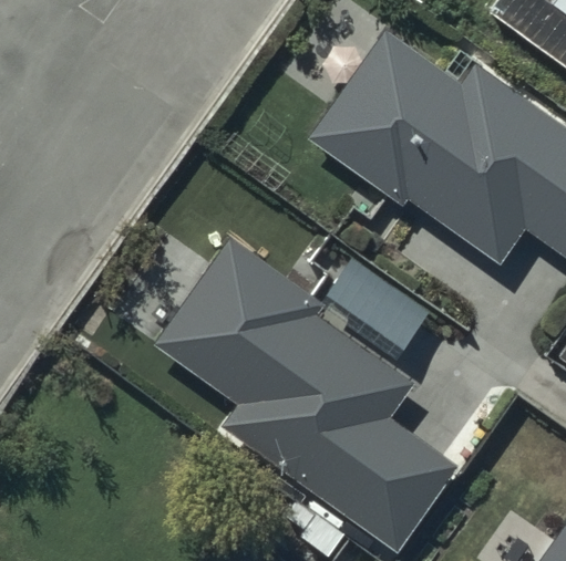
[(484,0),(477,9),(565,69),(565,0),(484,0)]
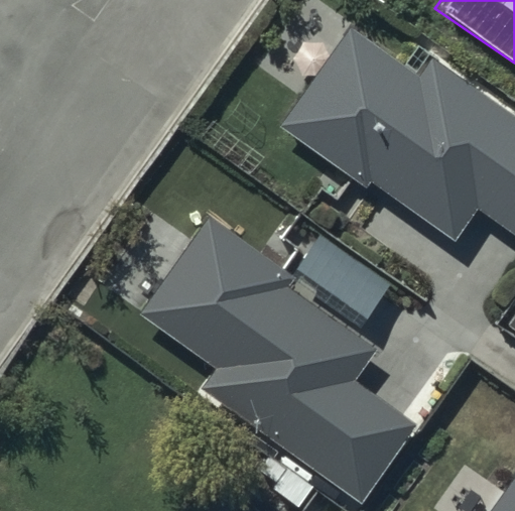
[(514,121),(432,61),(420,79),(352,29),(281,126),(365,186),(369,180),(456,243),(480,210),(514,235),(514,121)]
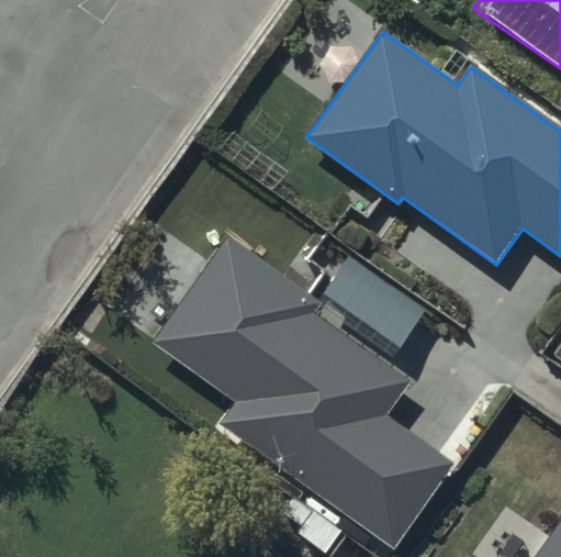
[(321,299),(227,234),(150,343),(237,404),(222,426),(393,545),(449,466),(382,420),(407,385),(309,315),(321,299)]
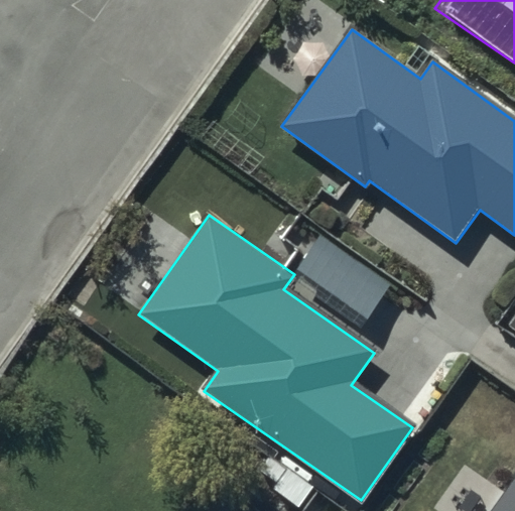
[(390,284),(320,239),(291,283),(361,329),(390,284)]
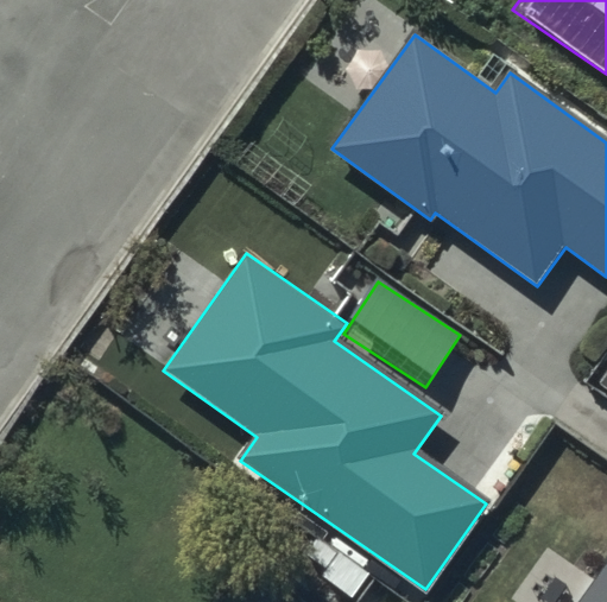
[(336,555),(318,540),(309,552),(326,566),(336,555)]
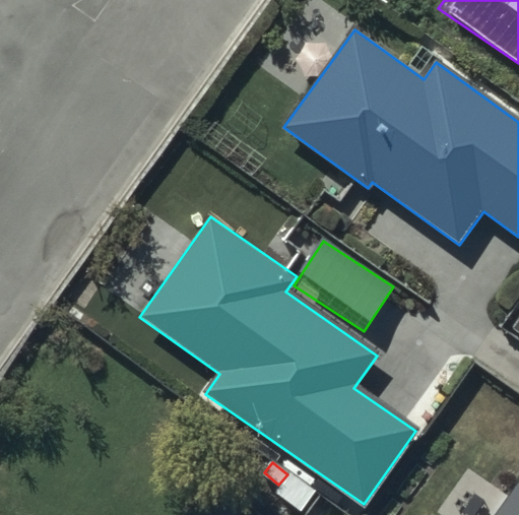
[(313,491),(289,473),(276,492),(300,509),(313,491)]
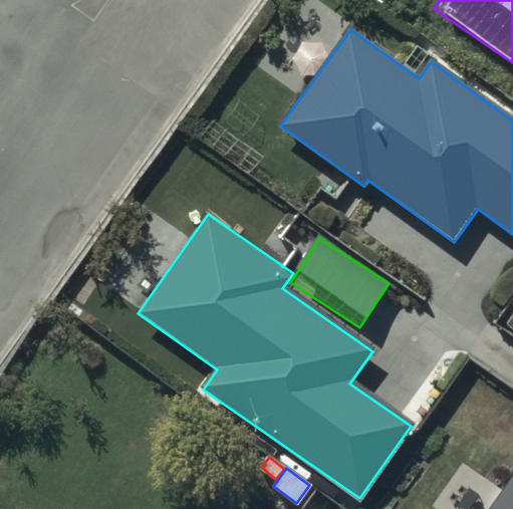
[(512,508),(512,483),(494,508),(512,508)]
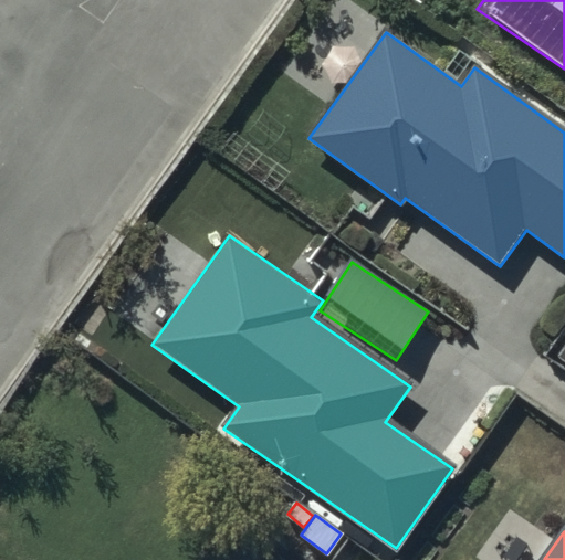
All buildings are outlined.
